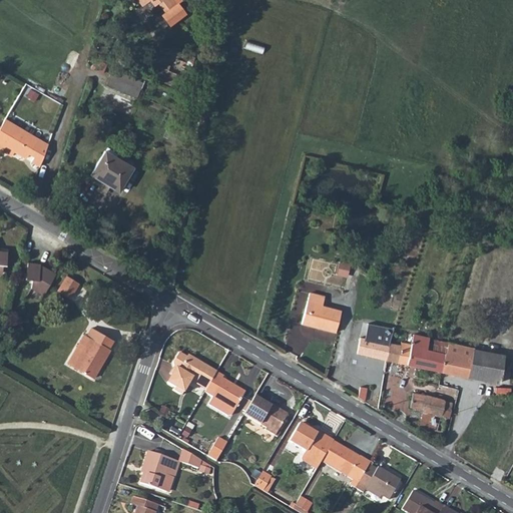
[(139,0),(143,5),(150,0),(151,0),(155,5),(159,2),(166,11),(162,14),(170,24),(186,13),(178,3),(181,0),(139,0)]
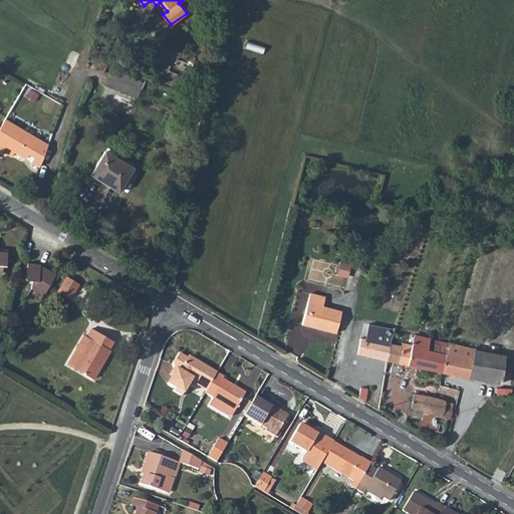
[(152,74),(173,82),(175,75),(156,67),(152,74)]
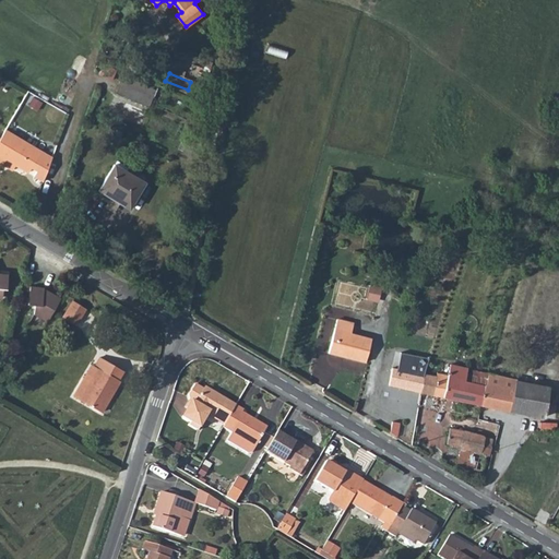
[(141,104),(144,94),(152,97),(155,91),(128,79),(120,95),(141,104)]
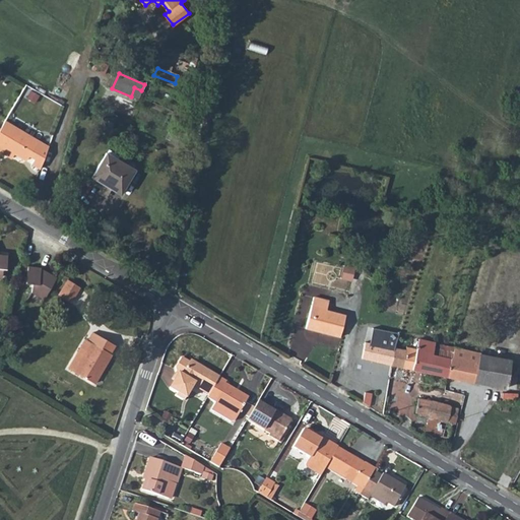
[(131,96),(137,99),(141,90),(134,87),(131,96)]
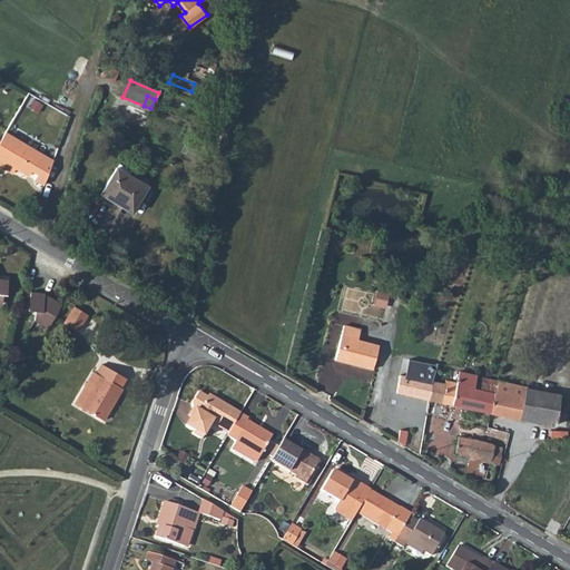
[(0,138),(0,164),(1,161),(15,169),(27,177),(30,172),(36,175),(33,180),(42,186),(51,161),(3,133),(0,138)]
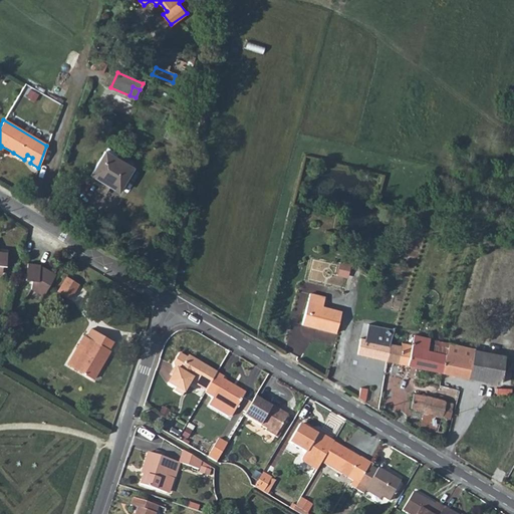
[(1,146),(0,148),(0,151),(10,157),(13,153),(1,146)]
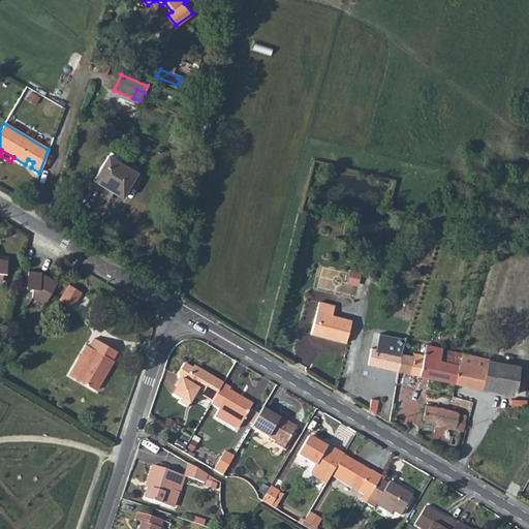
[(101,186),(104,182),(123,193),(134,174),(107,157),(92,181),(101,186)]
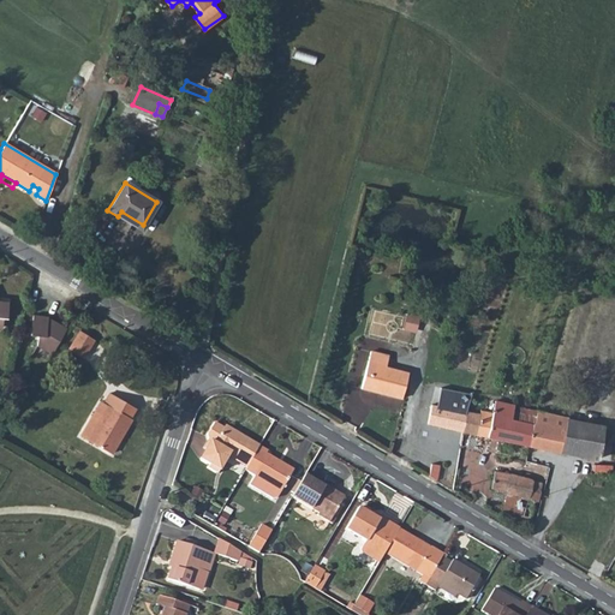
[(118,216),(139,230),(143,225),(121,212),(118,216)]
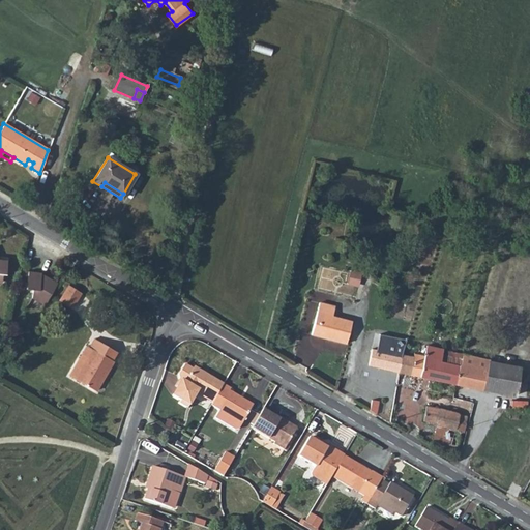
[(348,283),(359,286),(363,271),(352,268),(348,283)]
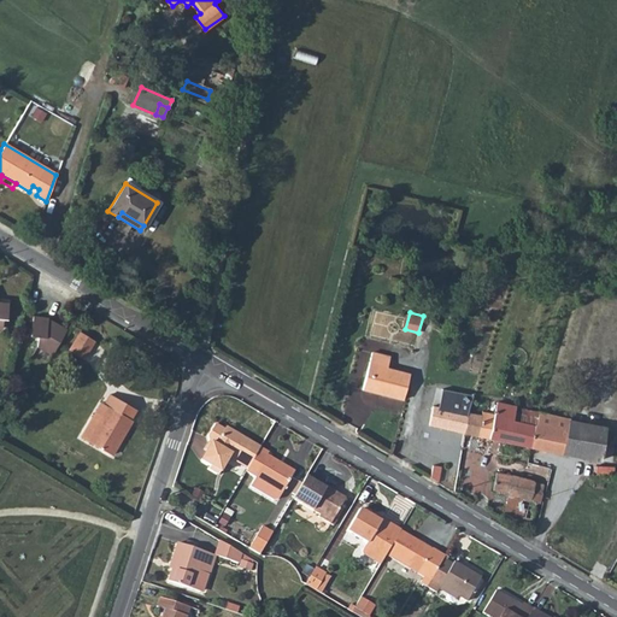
[(51,356),(65,330),(46,318),(31,317),(29,336),(37,338),(36,347),(51,356)]
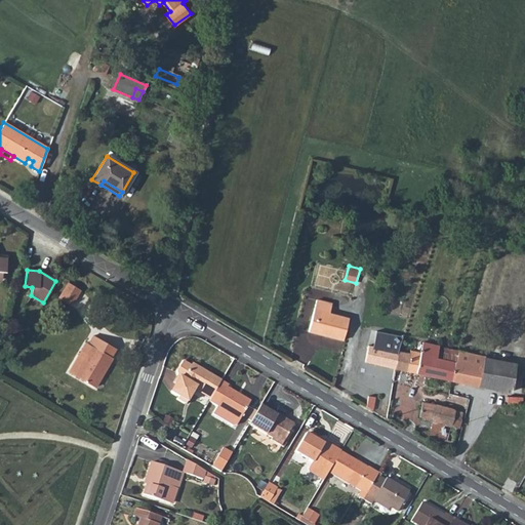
[(58,298),(70,306),(80,291),(68,283),(58,298)]
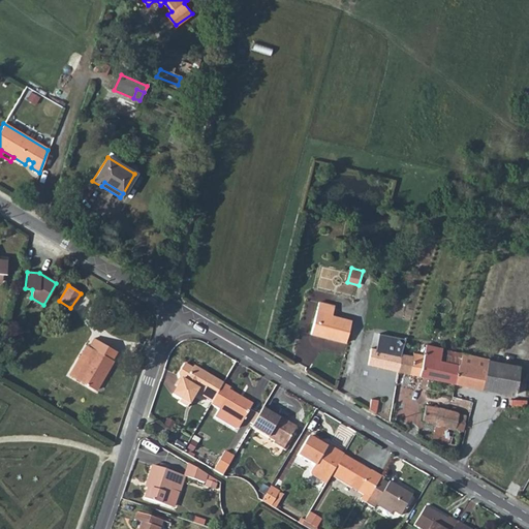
[(344,344),(350,321),(332,316),(334,307),(317,303),(310,335),(344,344)]
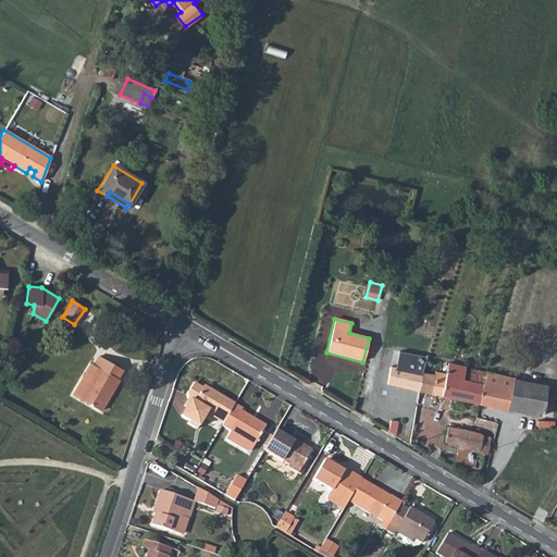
[(458,400),(460,390),(465,372),(466,368),(448,363),(445,374),(435,371),(434,375),(422,373),(426,357),(406,353),(405,359),(401,359),(399,369),(391,367),(387,384),(458,400)]
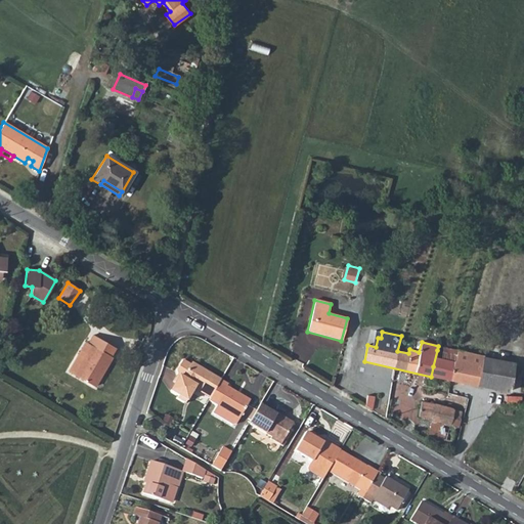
[(78,355),(69,373),(93,387),(111,357),(110,357),(115,349),(92,336),(87,345),(91,347),(84,359),(78,355)]
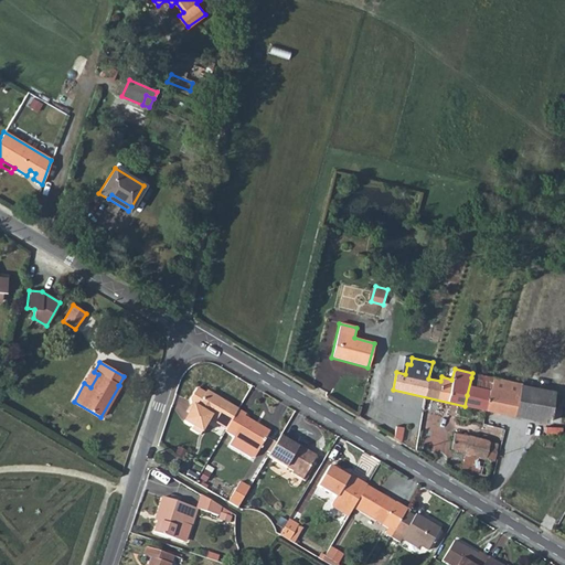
[(84,383),(91,387),(98,374),(94,372),(92,370),(84,383)]
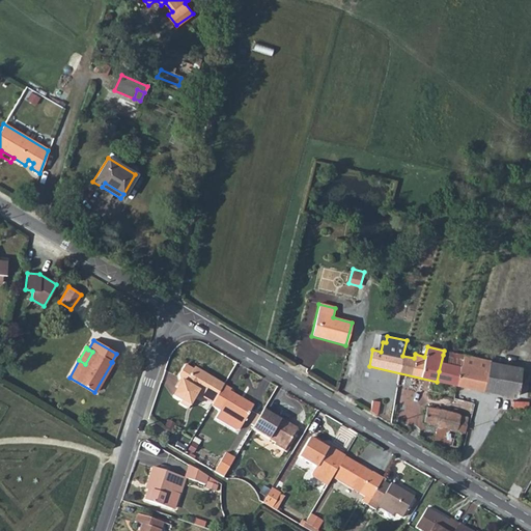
[(446,363),(459,366),(462,357),(462,355),(449,352),(448,357),(446,363)]
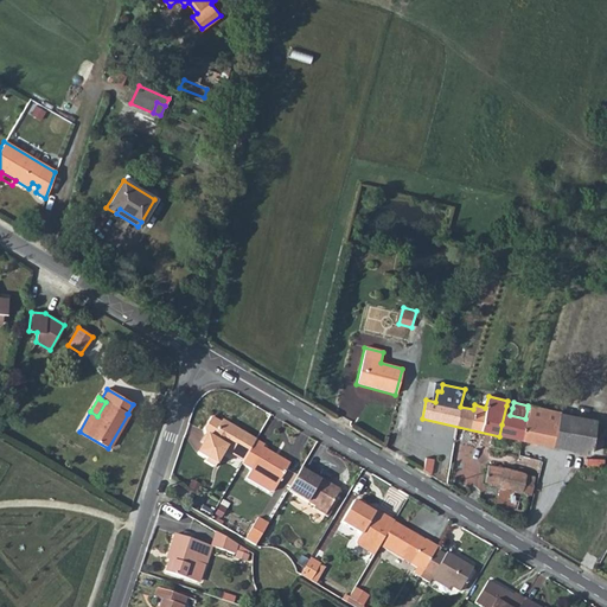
[(499,436),(521,441),(525,419),(510,415),(512,408),(506,406),(502,425),(499,436)]
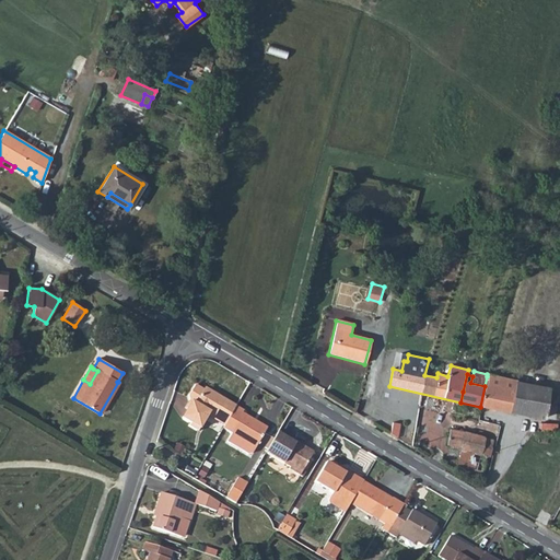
[(480,407),(544,420),(546,411),(552,412),(553,406),(550,405),(551,399),(548,398),(549,388),(487,376),(485,386),(480,407)]
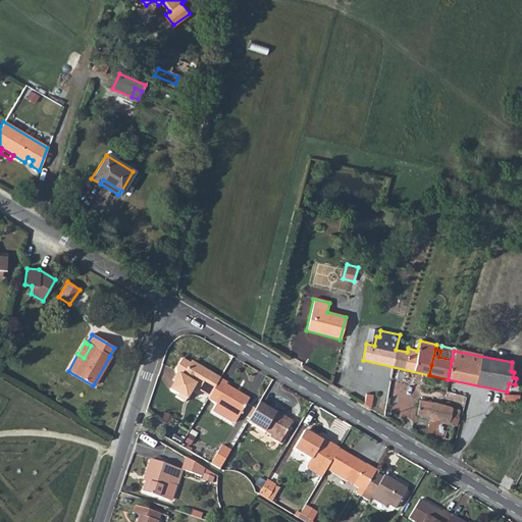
[(218,378),(191,361),(190,364),(181,359),(173,372),(174,376),(168,386),(170,387),(166,394),(174,399),(172,401),(181,406),(193,387),(194,384),(209,394),(218,378)]
